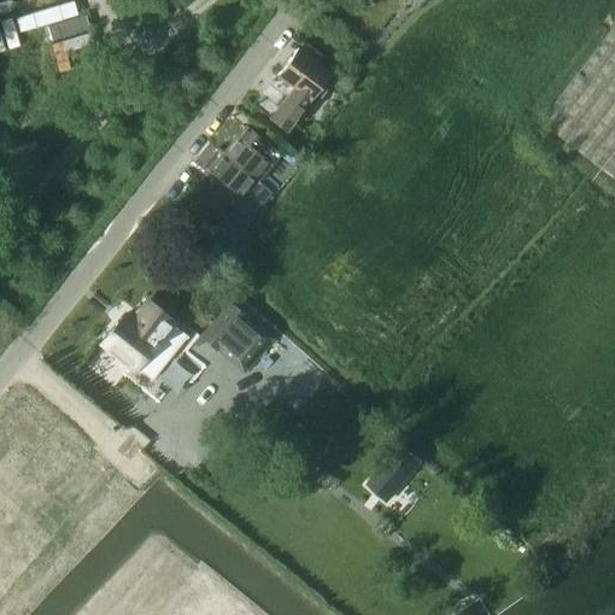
[(614,30),(543,123),(614,177),(614,30)]
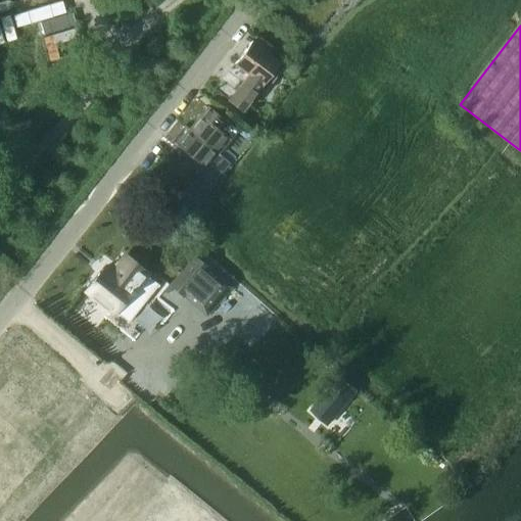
[(263,87),(281,62),(252,42),(217,92),(243,111),(262,86),(263,87)]
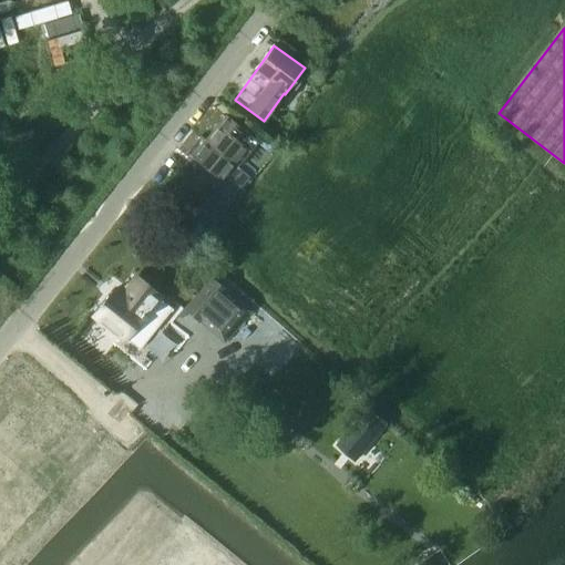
[(219,125),(205,142),(237,168),(257,144),(226,119),(219,126),(219,125)]
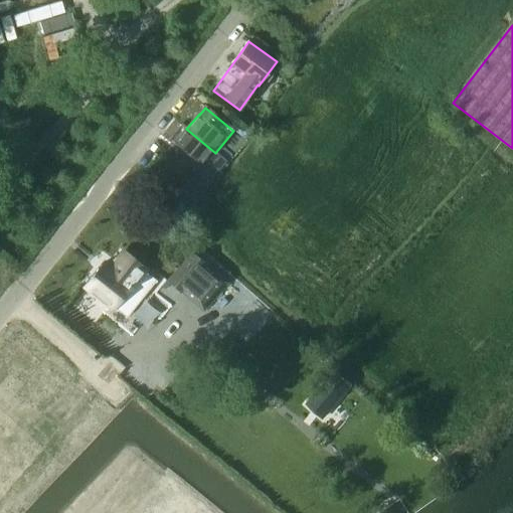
[(218,172),(226,162),(215,153),(186,129),(174,144),(201,166),(205,161),(218,172)]
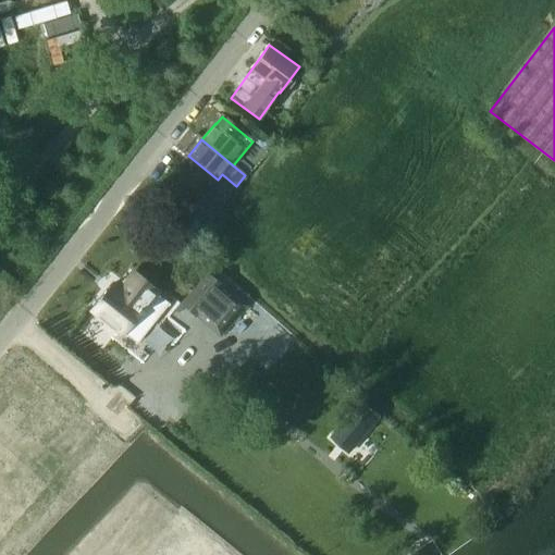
[(209,273),(181,306),(196,318),(221,338),(247,307),(223,286),(209,273)]
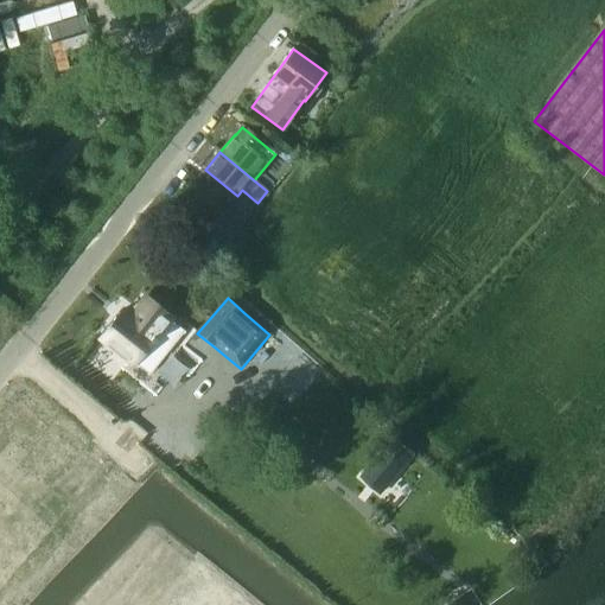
[(134,364),(135,363),(151,375),(183,333),(184,335),(185,333),(170,320),(171,319),(147,300),(132,320),(123,313),(102,339),(134,364)]
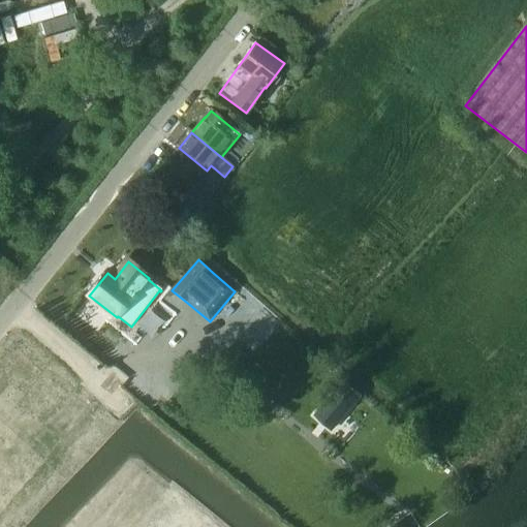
[(0,437),(0,484),(10,494),(30,471),(7,451),(10,446),(0,437)]
